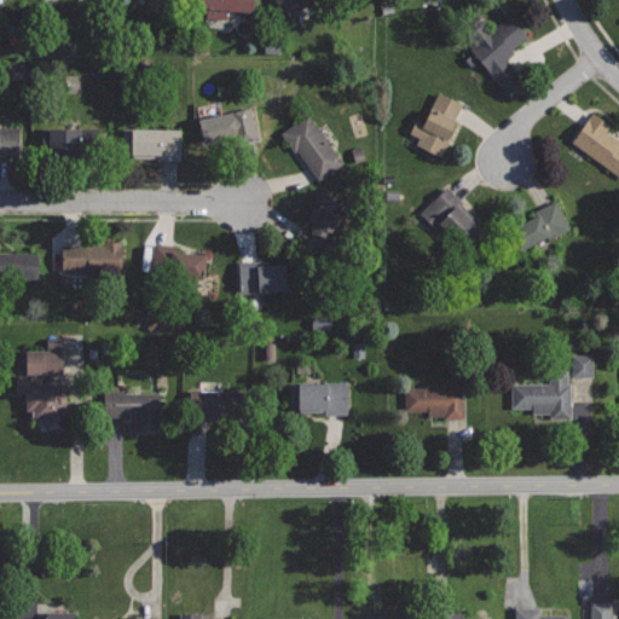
[(183,0),(148,0),(148,11),(166,12),(166,0),(174,0),(183,1),(183,0)]
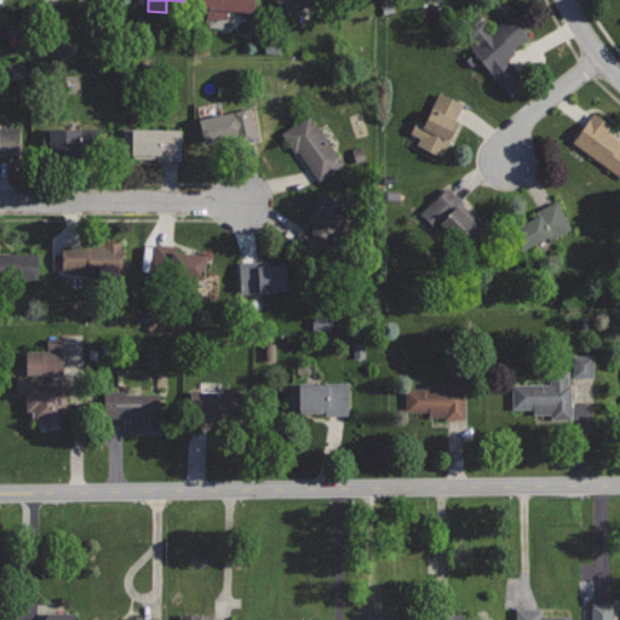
[(201,0),(201,16),(227,17),(228,9),(253,11),(253,0),(201,0)]
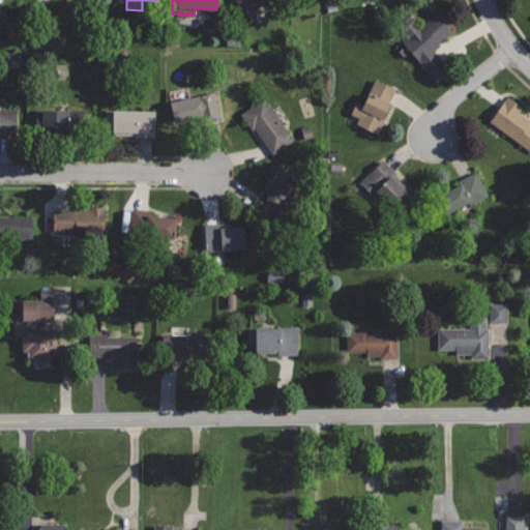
[(236,0),(249,13),(264,0),(236,0)]
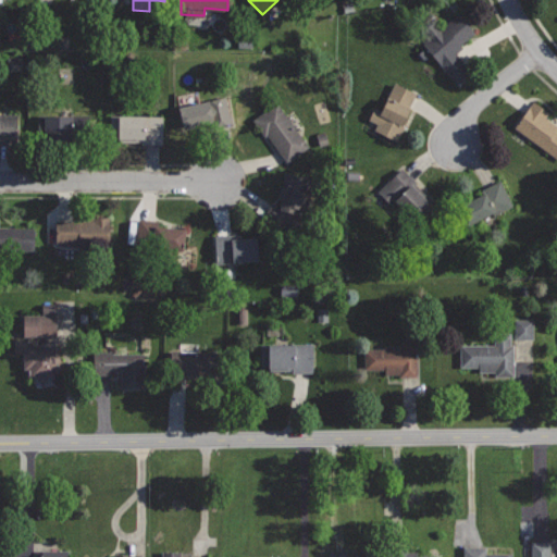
[(448,0),(437,0),(429,9),(441,24),(420,41),(458,87),(475,72),(458,51),(462,48),(460,45),(475,32),(448,0)]
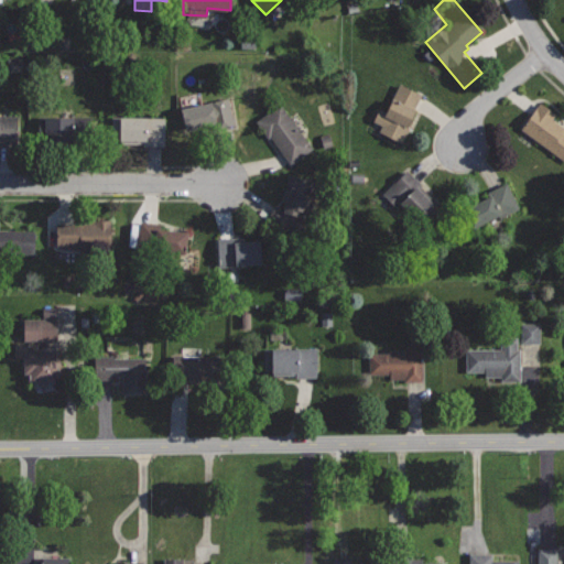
[(400,82),(386,111),(379,108),(373,119),(383,123),(379,131),(403,143),(411,126),(409,125),(424,94),(400,82)]
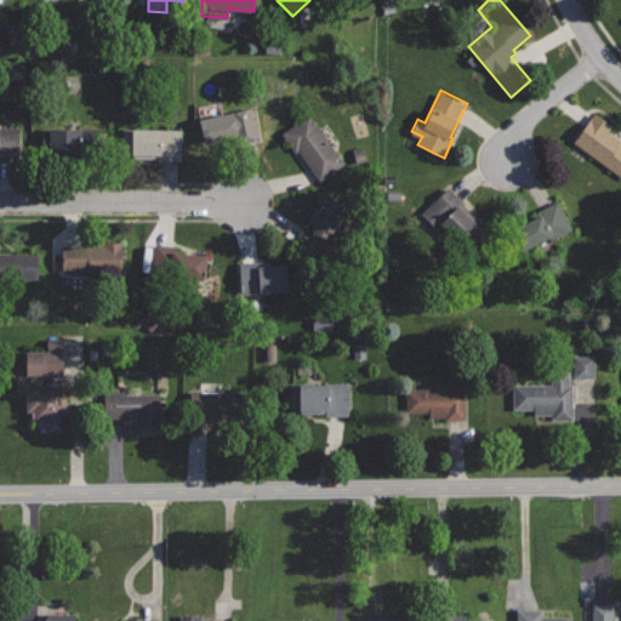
[(307,109),(279,127),(295,151),(297,148),(320,182),(345,164),(307,109)]
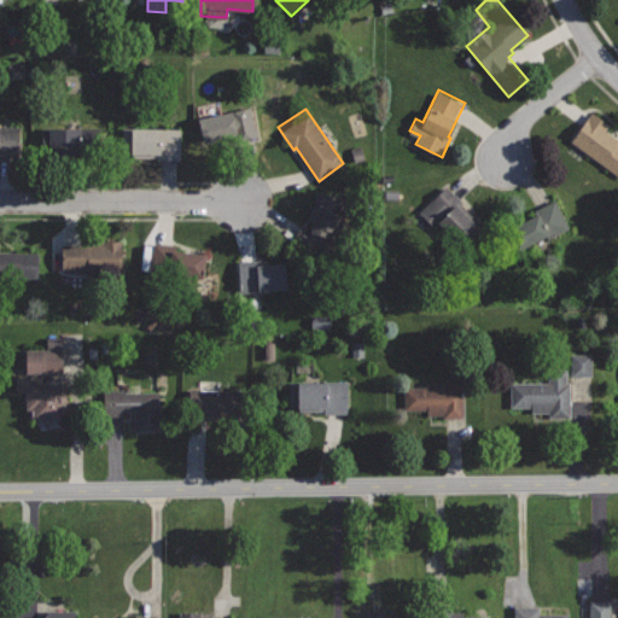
[(232,110),(198,118),(204,144),(238,135),(232,110)]
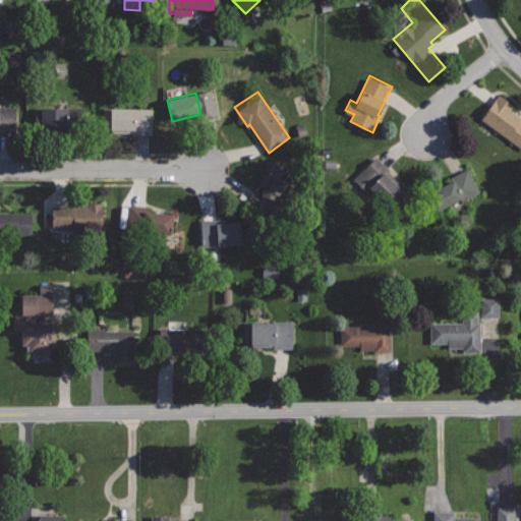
[(500,94),(480,118),(520,148),(520,120),(520,119),(520,117),(510,109),(513,104),(500,94)]
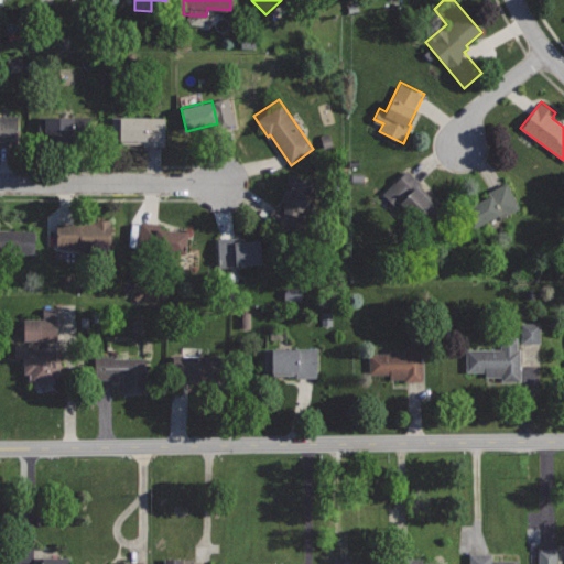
[(0,144),(18,144),(18,114),(0,114),(0,144)]
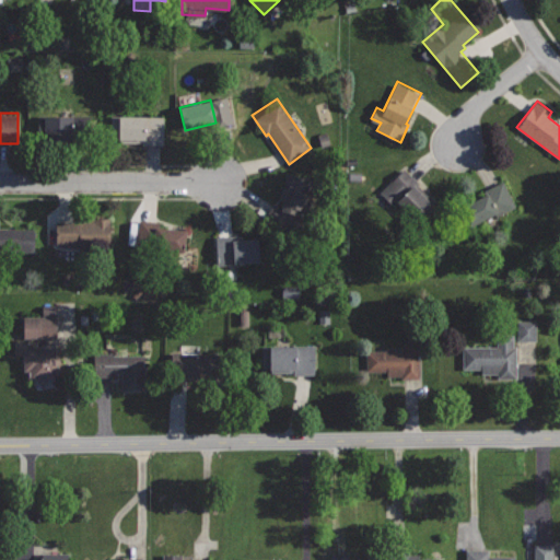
[(92,114),(38,115),(38,137),(45,137),(45,143),(73,143),(73,137),(92,137),(92,114)]
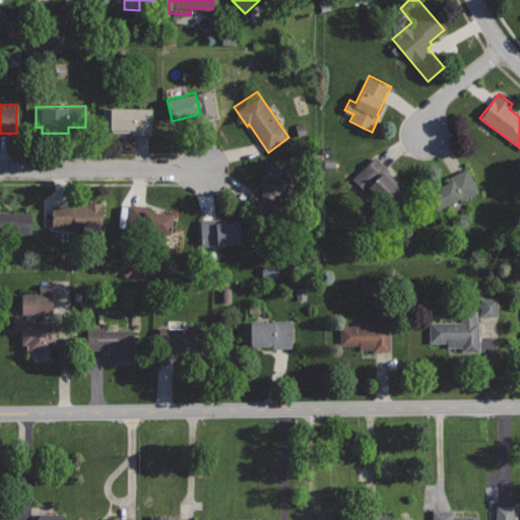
[(152,108),(104,107),(103,128),(111,128),(111,131),(152,131),(152,108)]
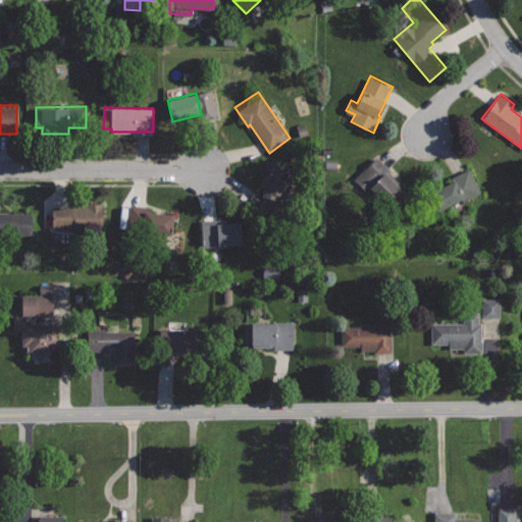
[(375,156),(354,179),(383,208),(402,189),(386,173),(390,169),(375,156)]
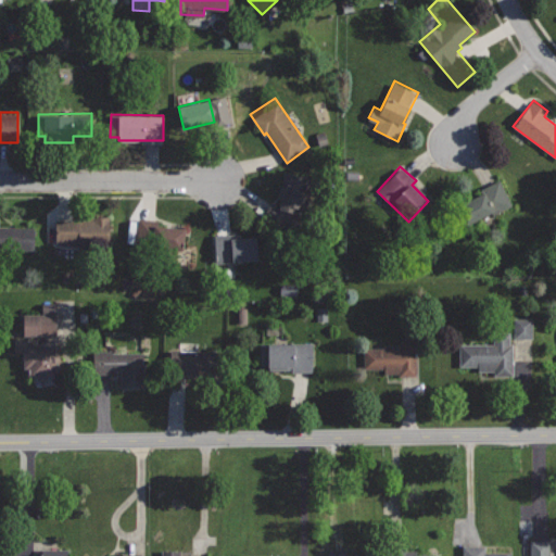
[(285,172),(279,192),(281,192),(278,206),(272,201),(260,218),(280,234),(300,238),(315,180),(285,172)]
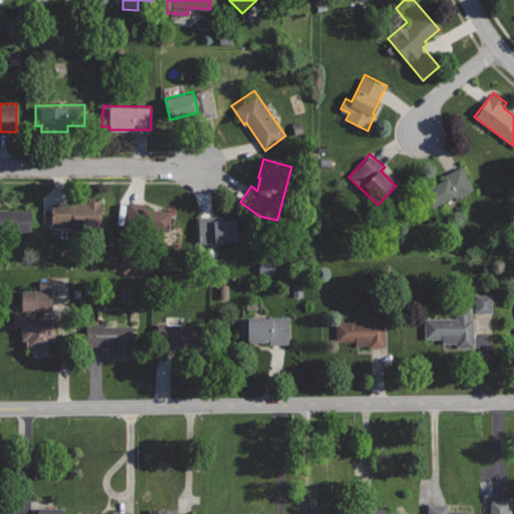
[(461,165),(444,174),(446,178),(423,190),(432,207),(455,195),(457,199),(474,190),(461,165)]
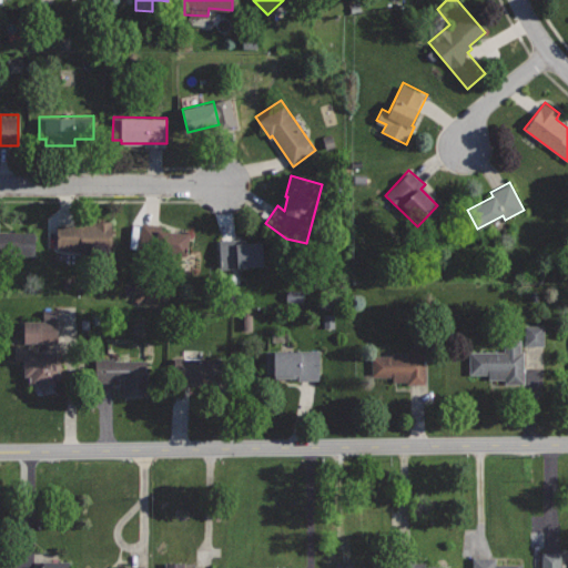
[(112,220),(93,221),(93,223),(56,224),(57,249),(113,247),(112,220)]
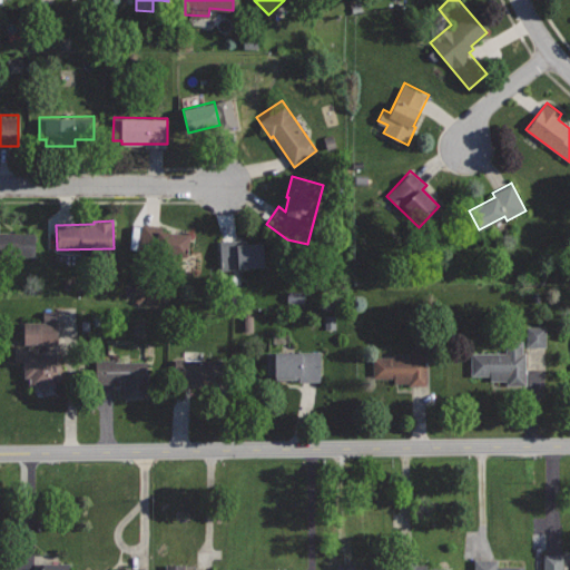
[(189,234),(161,232),(161,225),(141,223),(139,246),(155,247),(154,257),(187,261),(189,234)]
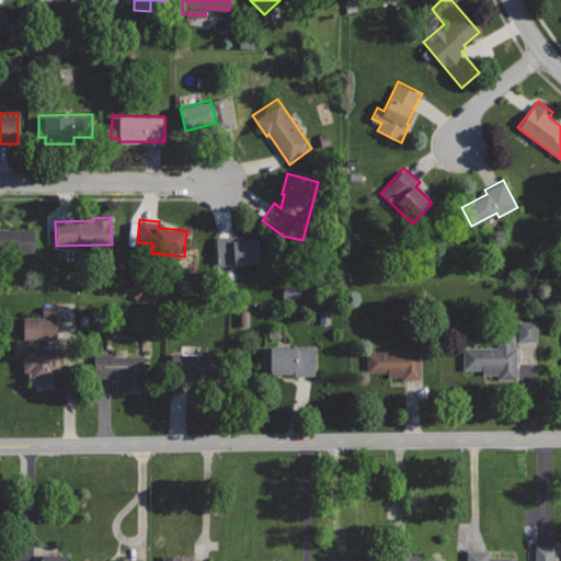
[(0,250),(34,251),(34,229),(0,228),(0,250)]
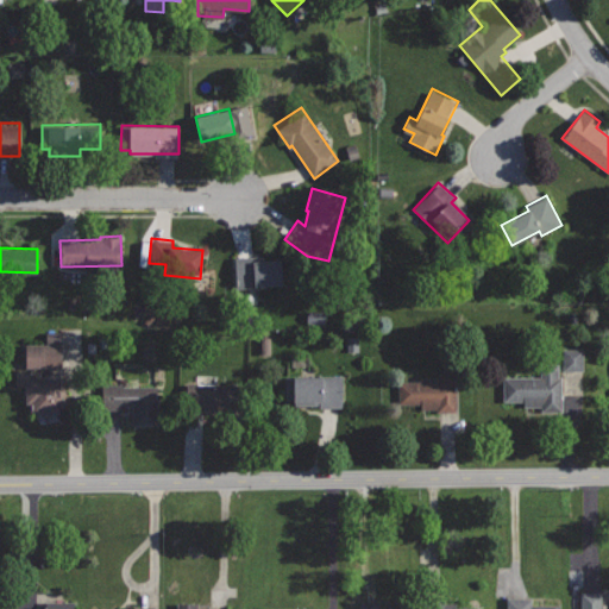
[(263,255),(234,256),(236,289),(265,288),(265,284),(282,283),(281,259),(264,259),(263,255)]
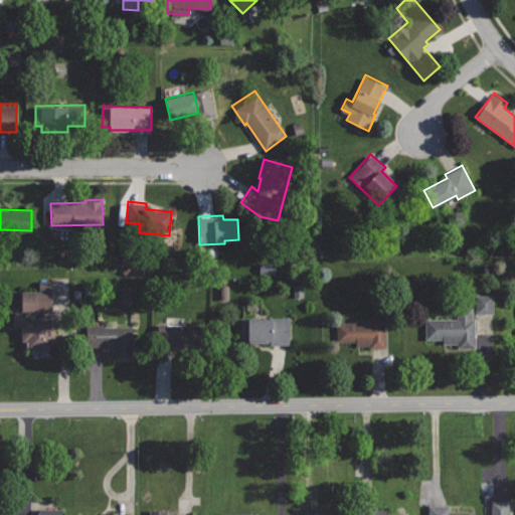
[(48,311),(48,291),(17,292),(18,312),(48,311)]
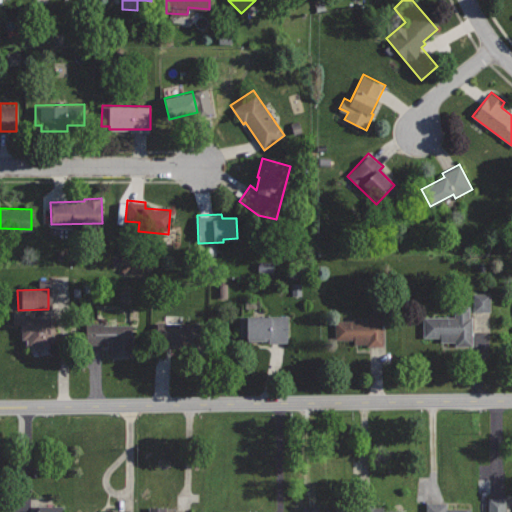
[(488,294),(471,293),(470,312),(487,312),(488,294)]
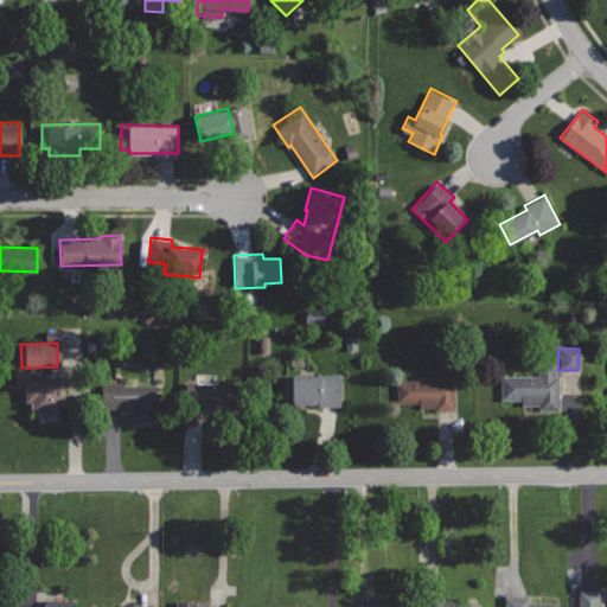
[(541,362),(541,376),(503,376),(503,400),(523,400),(523,404),(541,406),(541,409),(560,409),(560,375),(556,375),(556,362),(541,362)]
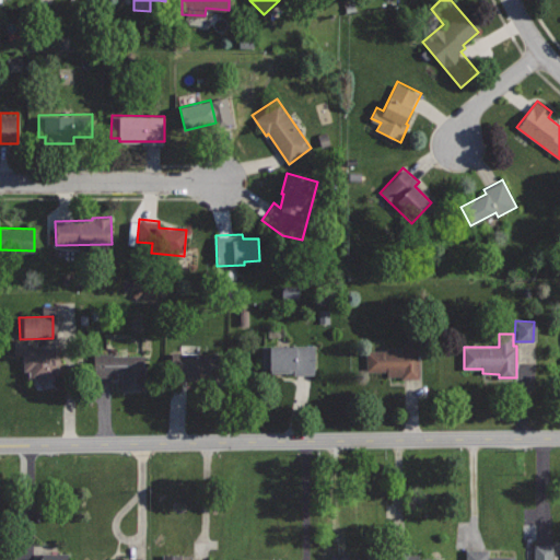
[(37,341),(14,342),(15,353),(23,353),(24,370),(28,370),(30,380),(57,378),(55,346),(38,347),(37,341)]
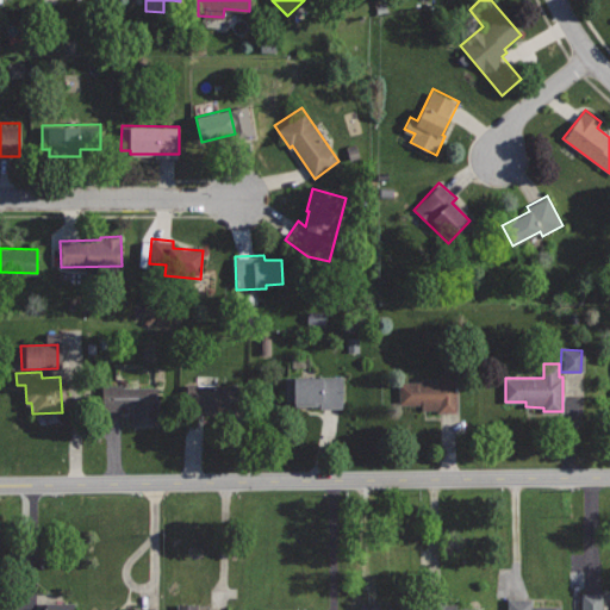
[(342,377),(286,377),(286,400),(294,400),(294,408),(342,408),(342,377)]
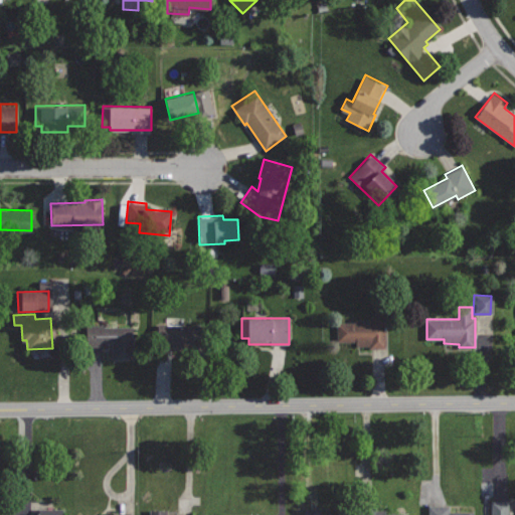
[(386,320),(336,321),(337,342),(356,341),(356,345),(370,345),(370,349),(386,349),(386,320)]
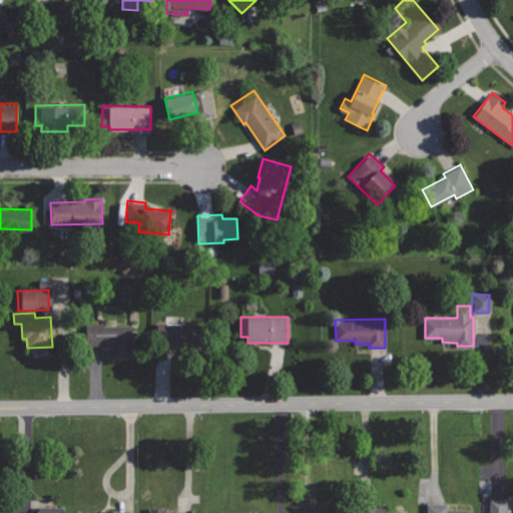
[(204,323),(157,321),(156,345),(203,347),(204,323)]
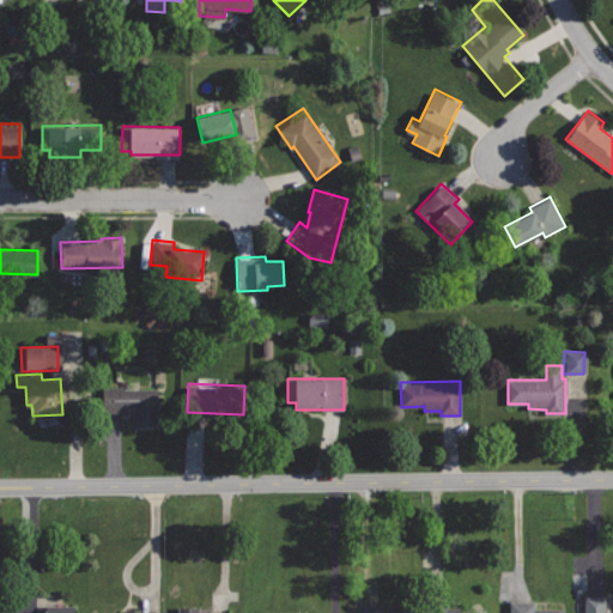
[(158,388),(105,389),(107,411),(133,410),(133,428),(159,428),(158,388)]
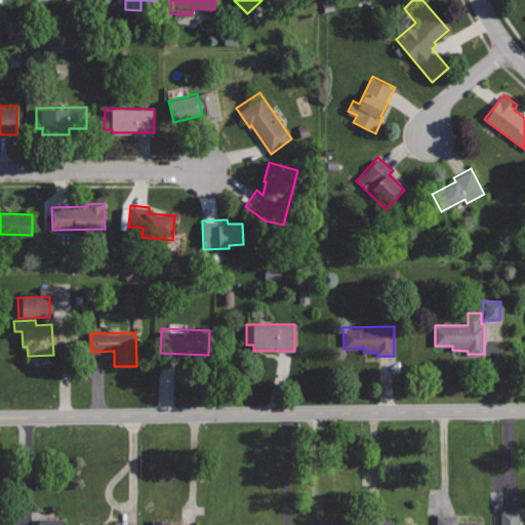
[(519,524),(519,510),(501,510),(501,524),(519,524)]
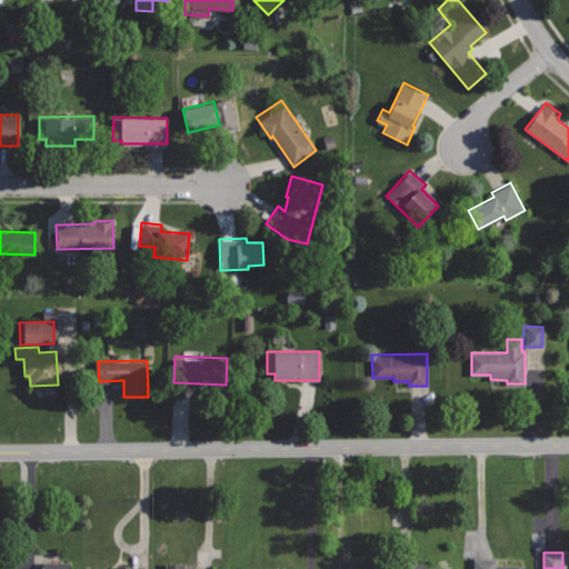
[(425,555),(395,556),(395,568),(446,568),(446,567),(426,568),(425,555)]
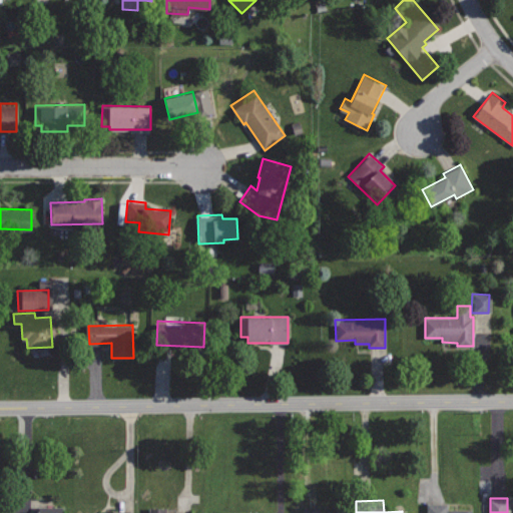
[(448,503),(428,503),(428,512),(472,512),(472,509),(448,509),(448,503)]
